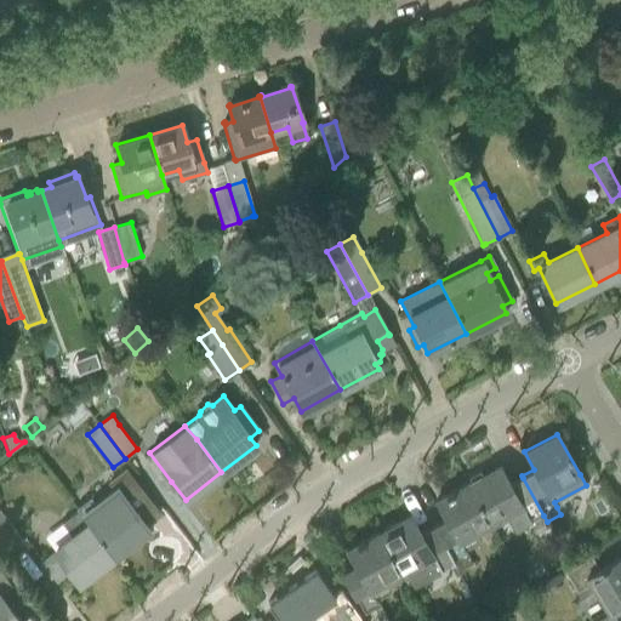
[(499,466),(467,483),(491,525),(508,514),(517,530),(531,523),(535,529),(547,522),(543,516),(523,478),(522,476),(508,483),(499,466)]
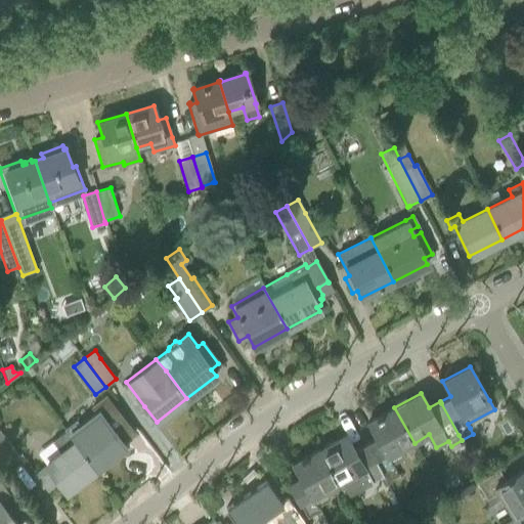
[(376,437),(364,443),(365,445),(383,475),(394,469),(395,469),(392,465),(405,456),(401,450),(415,443),(394,407),(367,423),(376,437)]
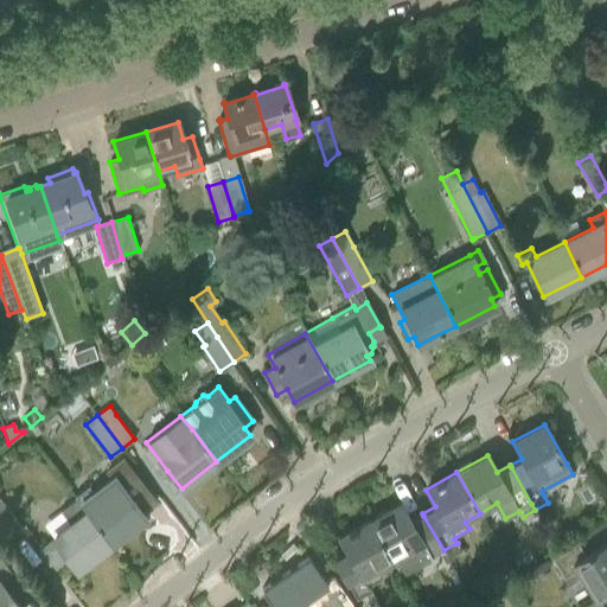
[(145,517),(120,486),(114,477),(93,492),(87,485),(72,496),(75,498),(110,544),(145,517)]
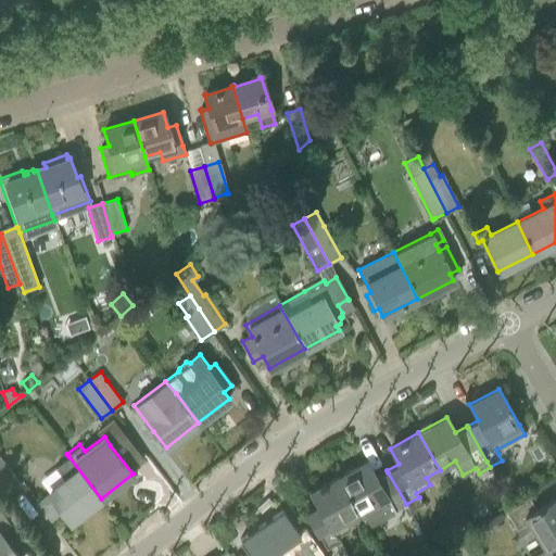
[(64,480),(36,502),(45,513),(48,509),(54,517),(61,512),(70,522),(101,498),(68,456),(54,467),(64,480)]
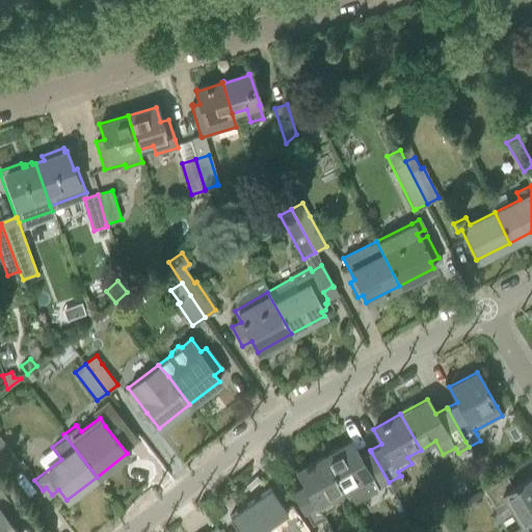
[(0,469),(3,474),(19,461),(0,437),(0,469)]
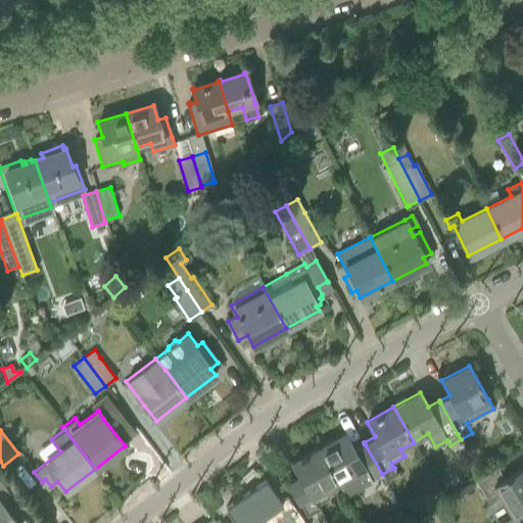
[(345,434),(318,448),(338,483),(345,495),(382,475),(382,474),(365,444),(364,442),(353,448),(345,434)]
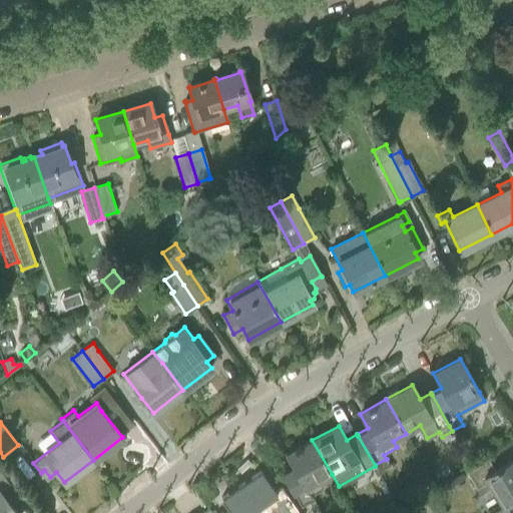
[(294,469),(283,475),(293,492),(301,507),(303,506),(307,512),(319,512),(309,495),(321,488),(318,483),(332,474),(312,440),(286,455),(294,469)]
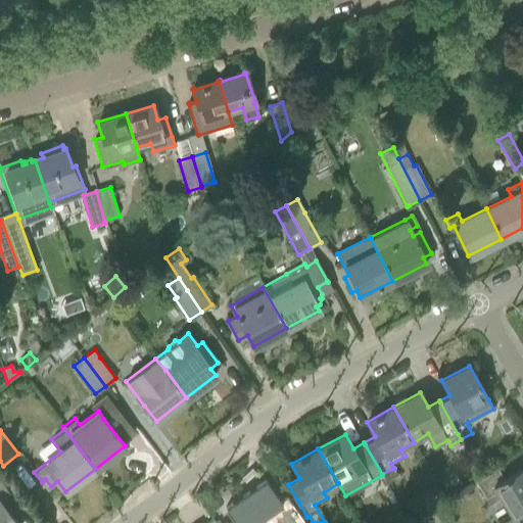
[(496,467),(479,478),(474,481),(488,504),(500,496),(512,517),(522,510),(522,472),(520,468),(504,478),(496,467)]
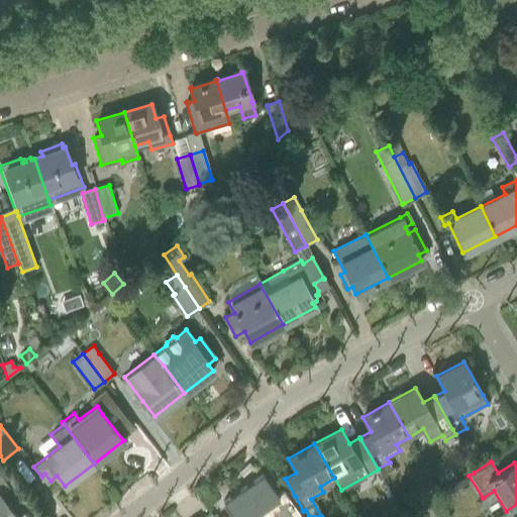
[(378,469),(378,470),(381,476),(393,470),(389,462),(378,469)]
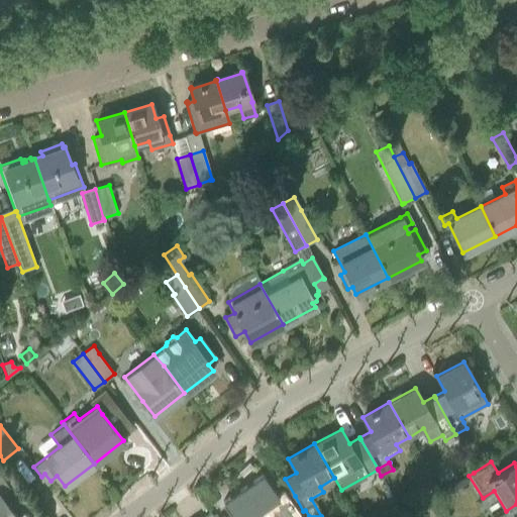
[(230,513),(223,516),(261,516),(264,515),(265,516),(291,516),(262,475),(222,502),(230,513)]
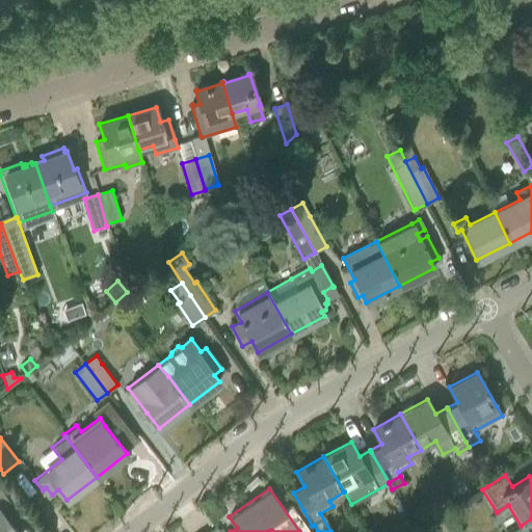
[(0,531),(17,531),(3,514),(11,507),(14,509),(15,509),(2,493),(0,489),(0,531)]
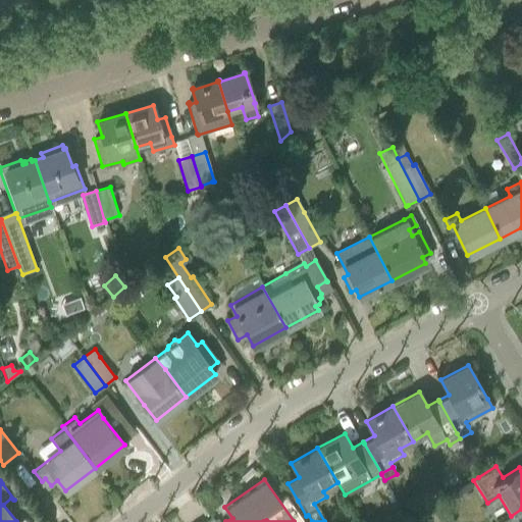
[(425,508),(423,510),(427,517),(444,507),(439,500),(432,504),(425,508)]
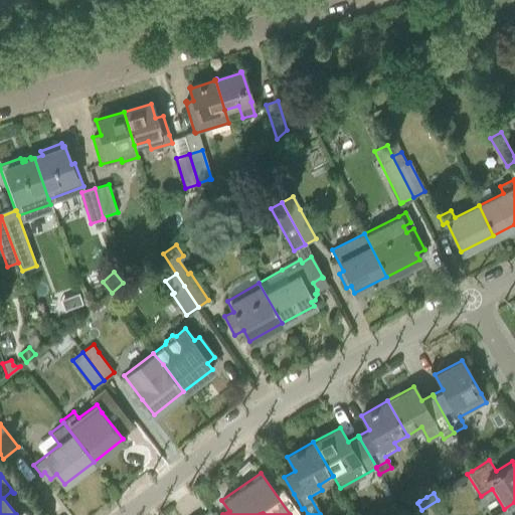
[(514,514),(514,502),(504,509),(507,514),(514,514)]
